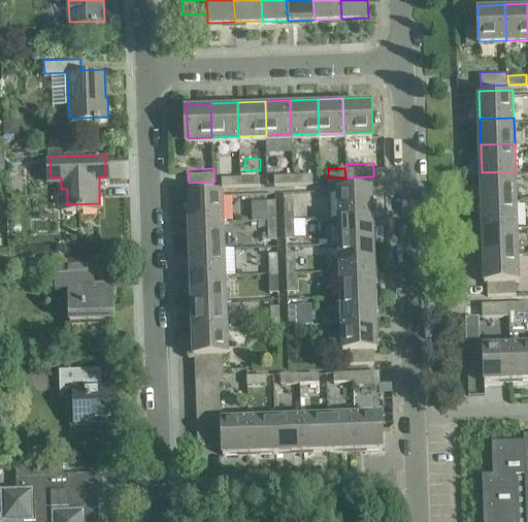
[(294,181),(294,171),(273,172),(274,181),(294,181)]
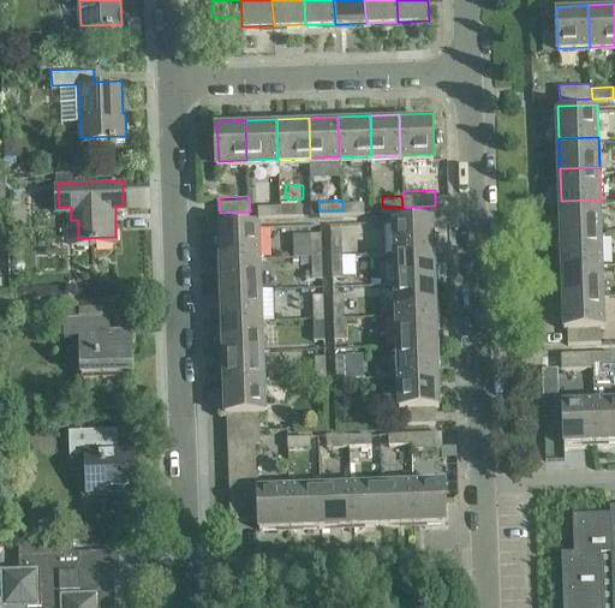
[(364,200),(342,200),(342,210),(364,209),(364,200)]
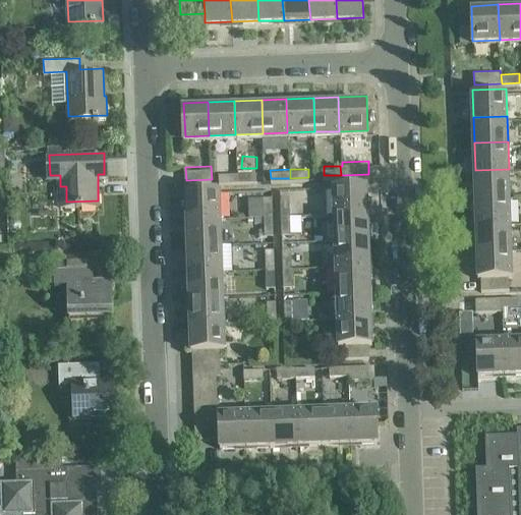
[(475,170),(476,195),(510,194),(509,169),(475,170)]
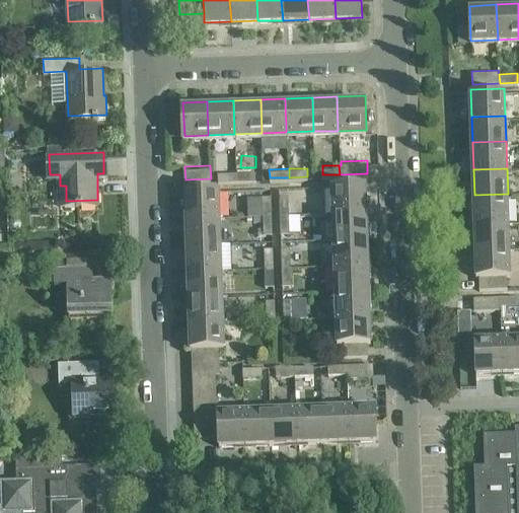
[(237,178),(237,169),(217,170),(217,179),(237,178)]
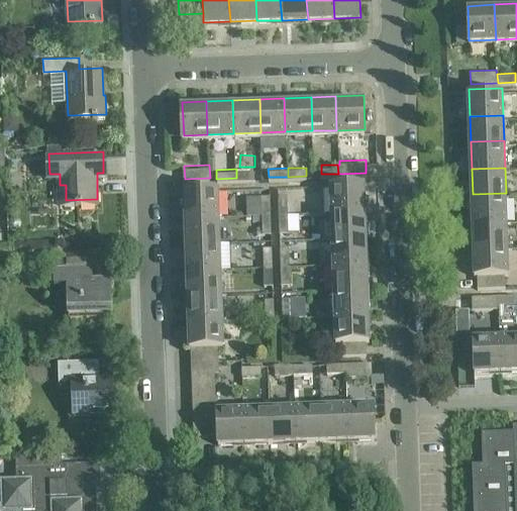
[(253,169),(236,169),(236,178),(254,178),(253,169)]
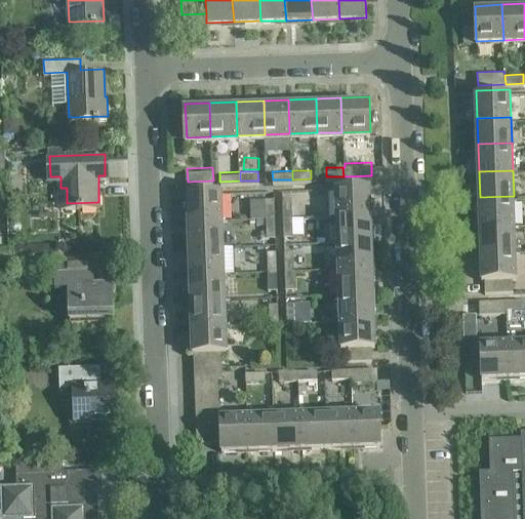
[(336,186),(337,212),(371,211),(370,185),(336,186)]
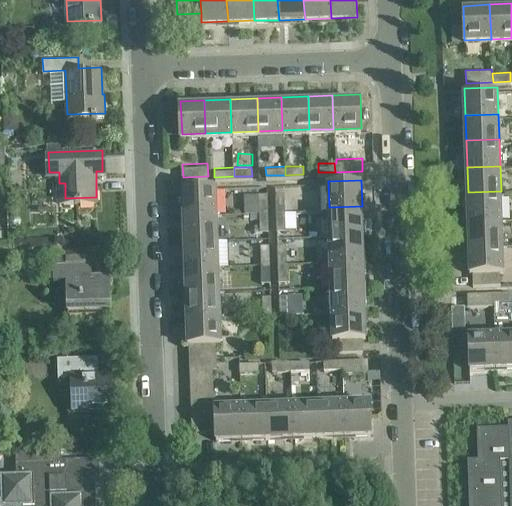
[(181,188),(182,214),(216,213),(215,187),(181,188)]
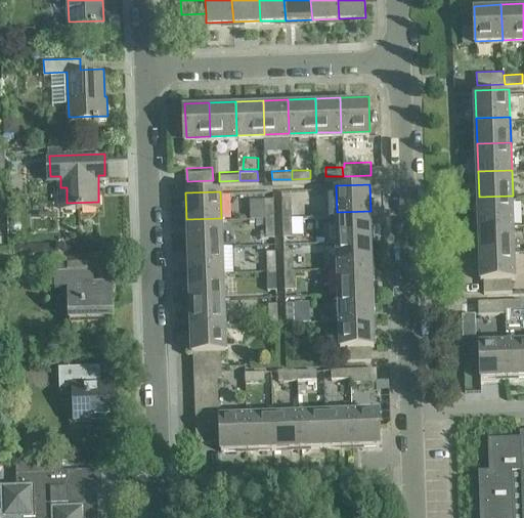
[(281,196),(281,214),(292,214),(291,195),(281,196)]
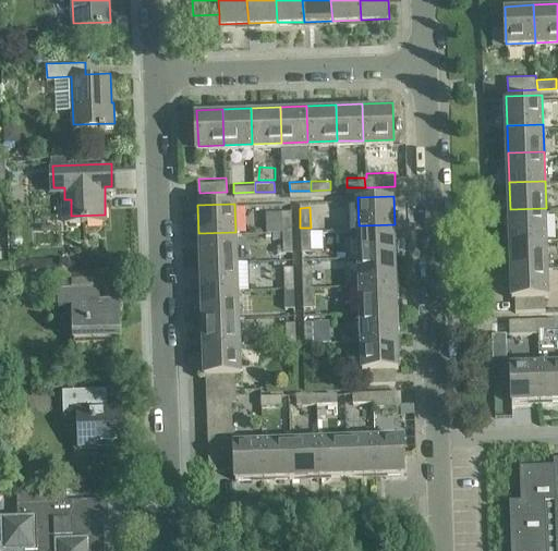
[(280,208),(281,229),(292,228),(291,208),(280,208)]
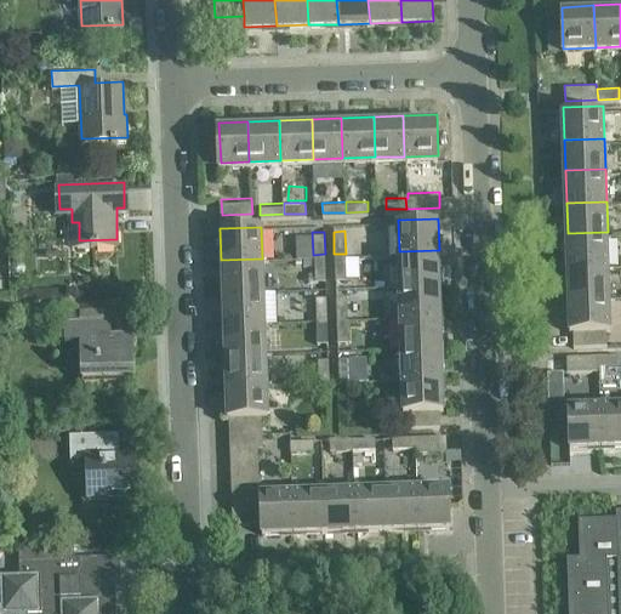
[(568,233),(568,265),(608,263),(608,232),(568,233)]
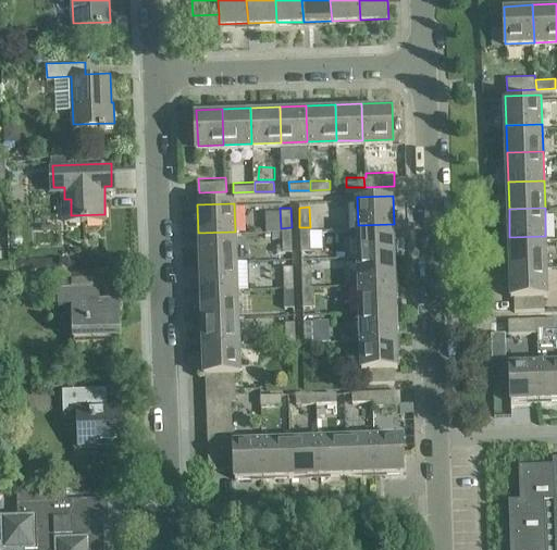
[(358,225),(359,253),(395,252),(394,224),(358,225)]
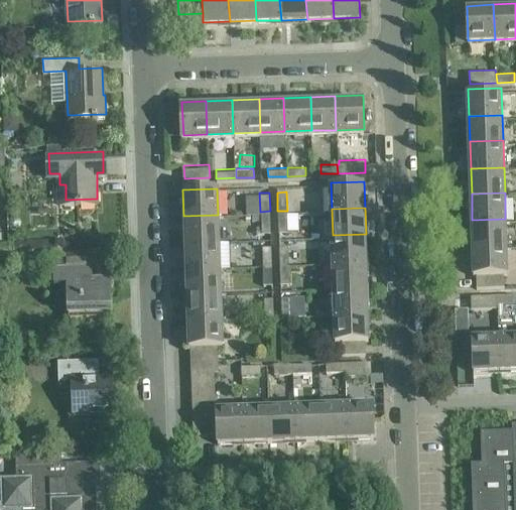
[(270,211),(260,212),(261,231),(271,230),(270,211)]
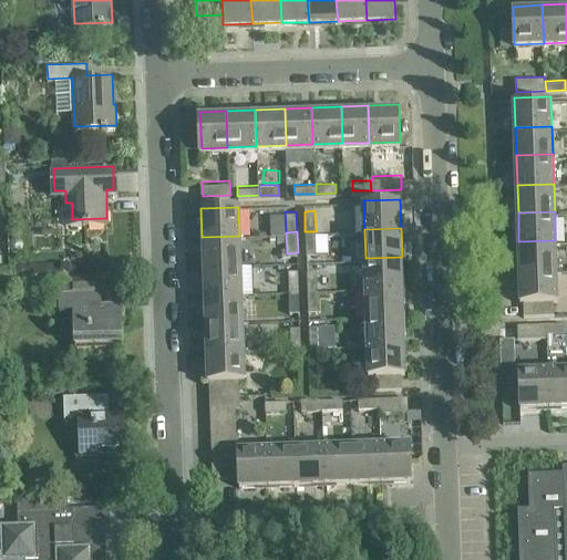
[(316,231),(305,231),(306,252),(316,252),(316,231)]
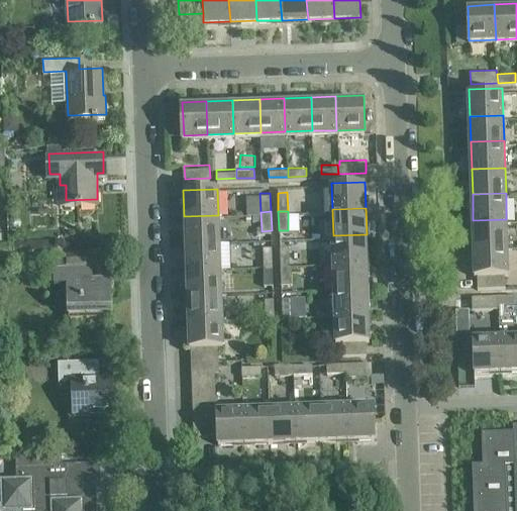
[(184,216),(185,242),(219,241),(218,215),(184,216)]
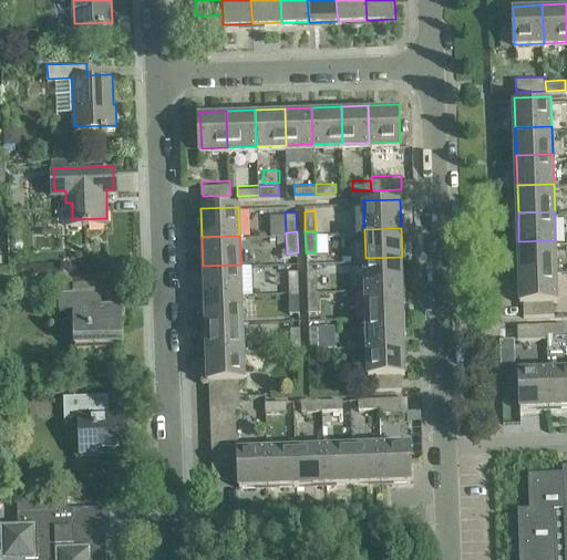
[(518,241),(519,269),(556,268),(555,240),(518,241)]
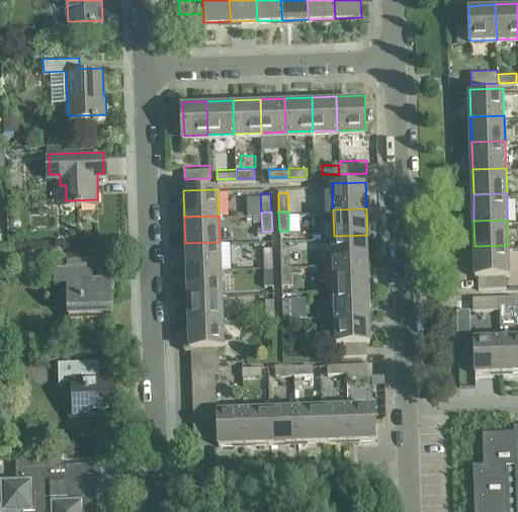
[(334,236),(335,262),(368,261),(367,235),(334,236)]
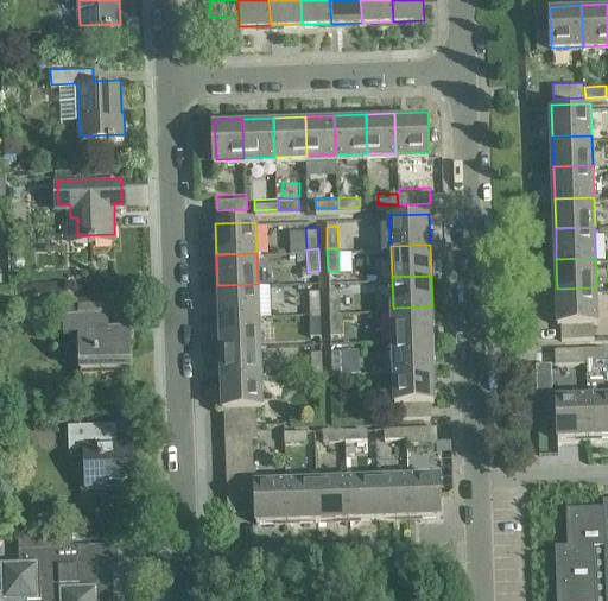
[(217,285),(219,316),(259,314),(258,284),(217,285)]
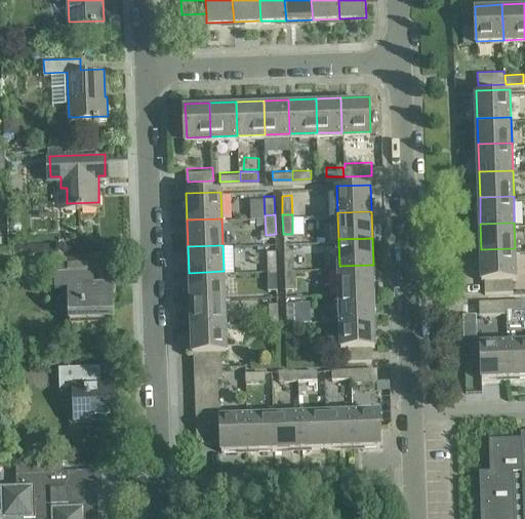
[(284,248),(284,267),(293,267),(293,248),(284,248)]
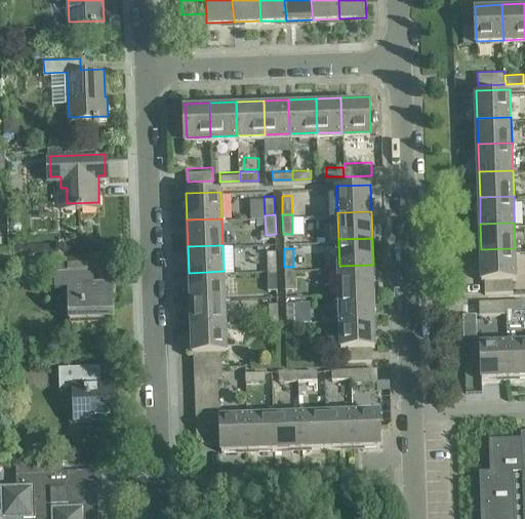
[(481,249),(482,276),(486,276),(486,288),(512,288),(512,275),(516,275),(515,248),(481,249)]
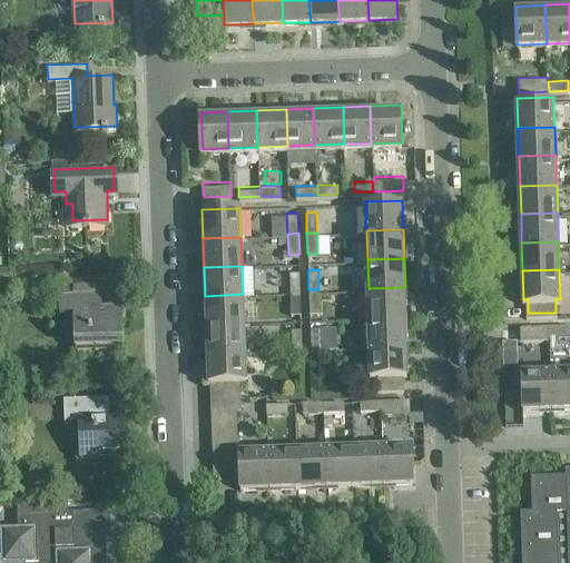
[(290,270),(290,290),(300,290),(300,270),(290,270)]
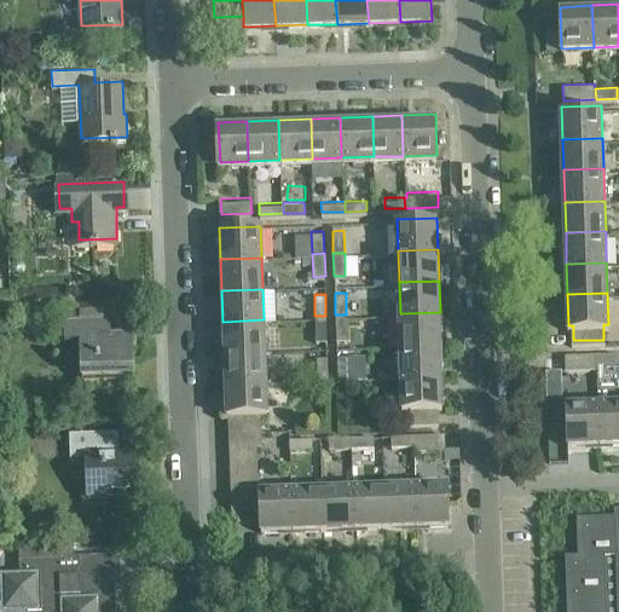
[(400,313),(401,342),(441,341),(440,312),(400,313)]
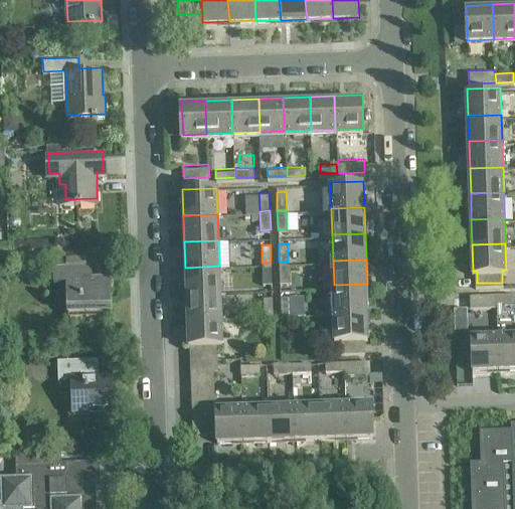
[(288,262),(279,262),(280,281),(289,281),(288,262)]
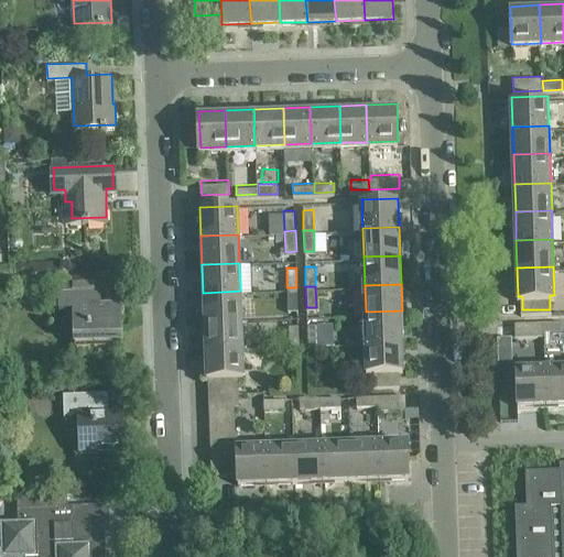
[(296,287),(286,287),(288,308),(296,307),(296,287)]
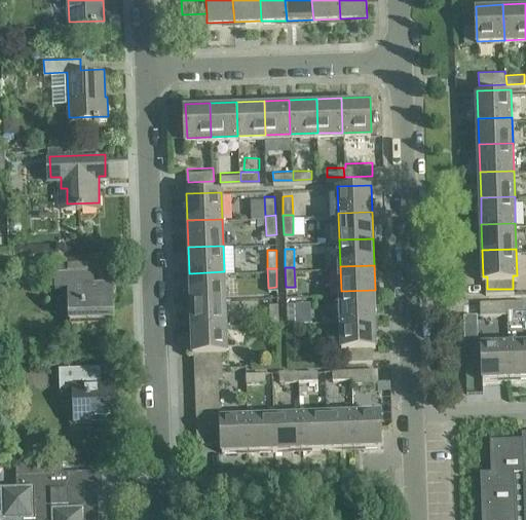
[(55,272),(55,283),(55,286),(68,286),(69,320),(112,318),(111,283),(92,284),(92,271),(55,272)]
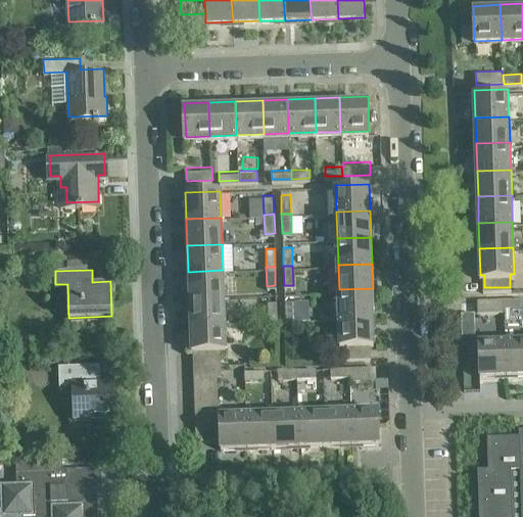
[(188,272),(189,296),(224,295),(223,270),(188,272)]
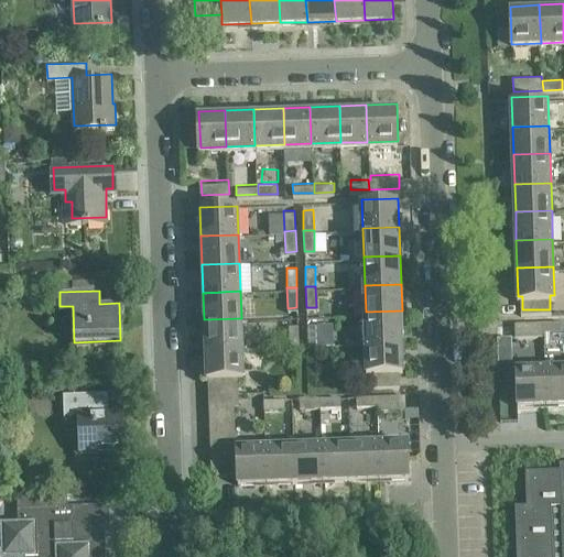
[(367,340),(403,339),(402,310),(366,312),(367,340)]
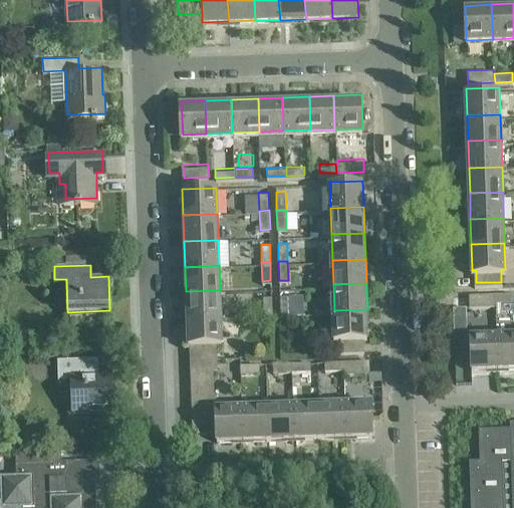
[(186,291),(187,316),(220,315),(220,290),(186,291)]
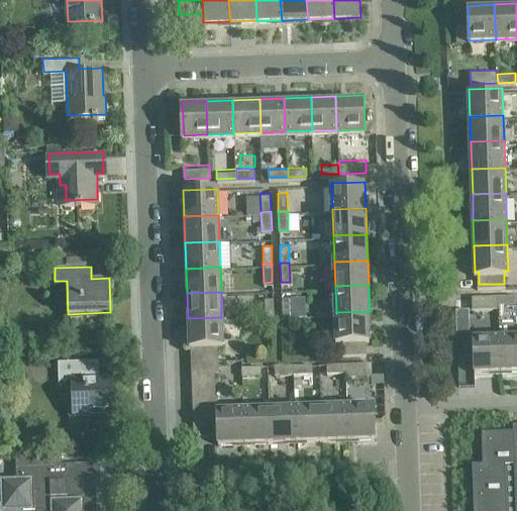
[(499,301),(499,292),(473,293),(473,304),(499,303),(499,301)]
